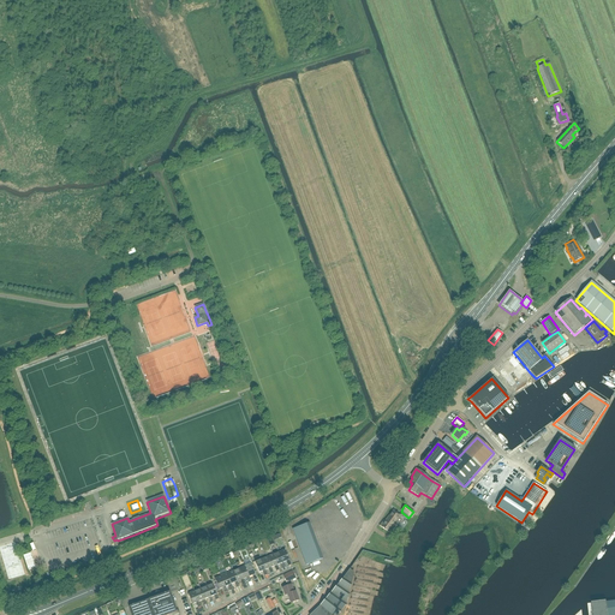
[(383,520),(380,526),(389,532),(392,529),(394,531),(404,518),(394,511),(386,521),(383,520)]
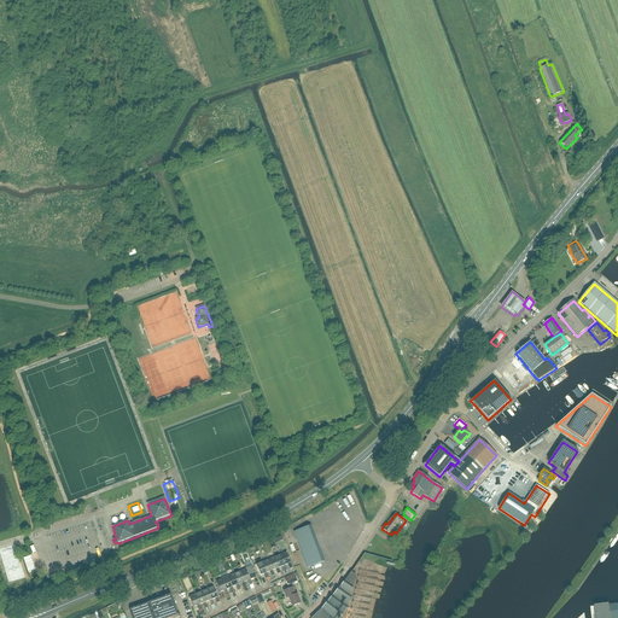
[(474,522),(461,525),(464,534),(487,528),(485,520),(476,523),(474,522)]
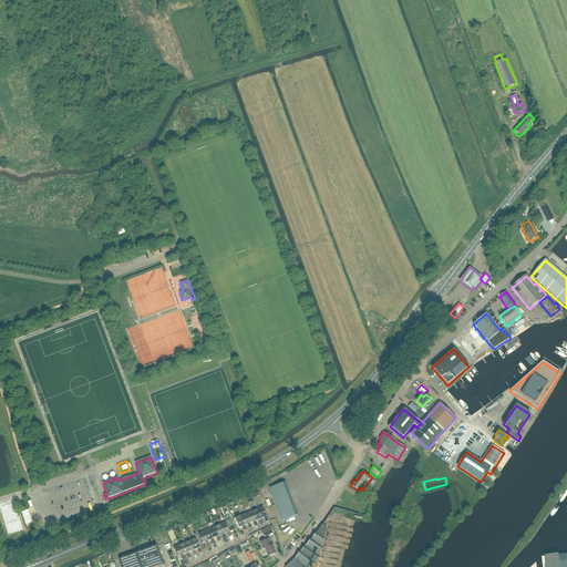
[(269,488),(276,505),(291,498),(285,483),(269,488)]
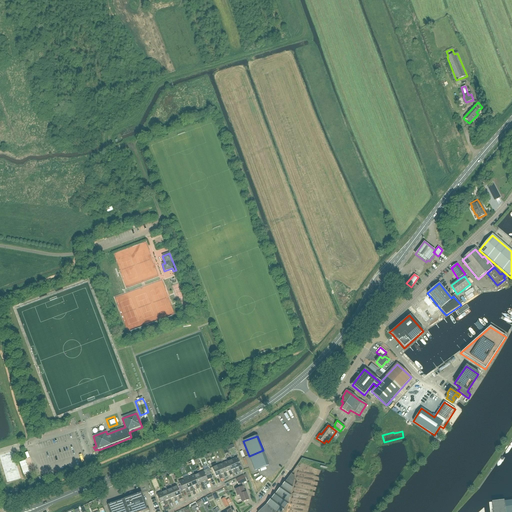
[(421,461),(416,440),(410,441),(414,463),(421,461)]
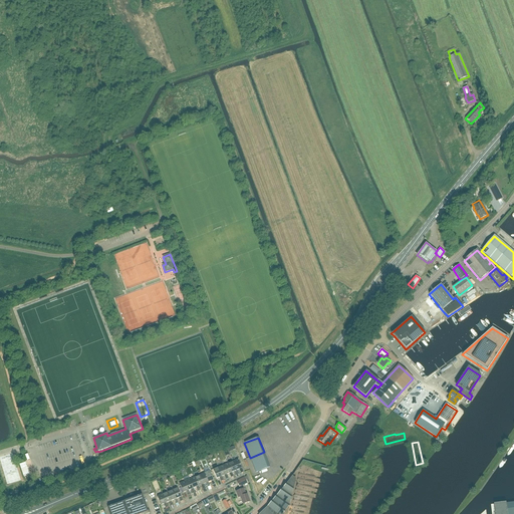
[(264,452),(250,458),(255,473),(269,468),(264,452)]
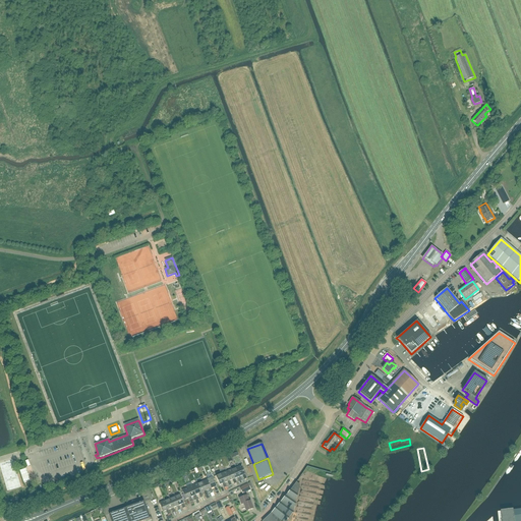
[(236,467),(240,477),(242,476),(244,479),(246,478),(241,465),(236,467)]
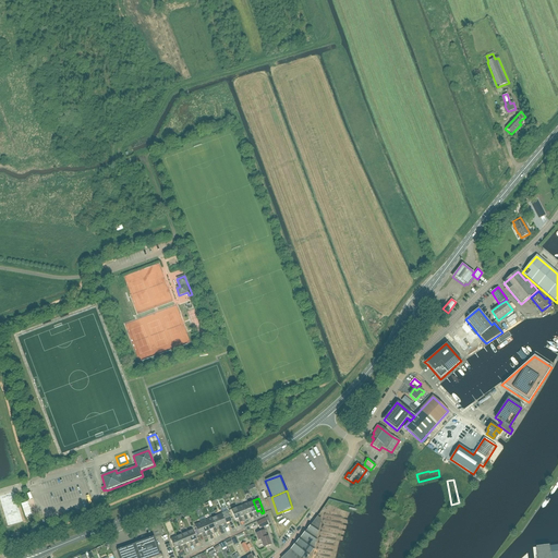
[(247,504),(252,513),(254,512),(256,516),(255,517),(256,519),(259,517),(258,516),(258,514),(257,511),(253,500),(247,504)]
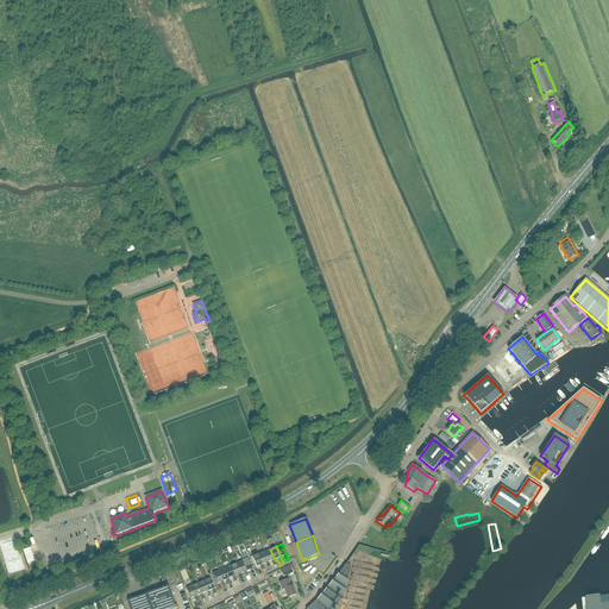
[(264,552),(268,563),(271,562),(274,566),(276,565),(275,560),(270,550),(264,552)]
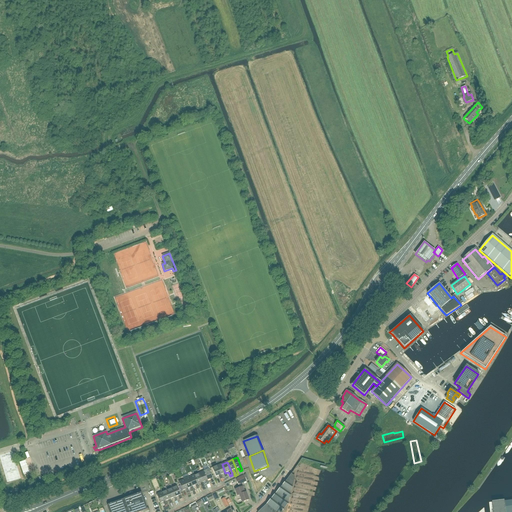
[(222,464),(217,466),(221,475),(223,474),(225,478),(227,477),(225,473),(222,464)]
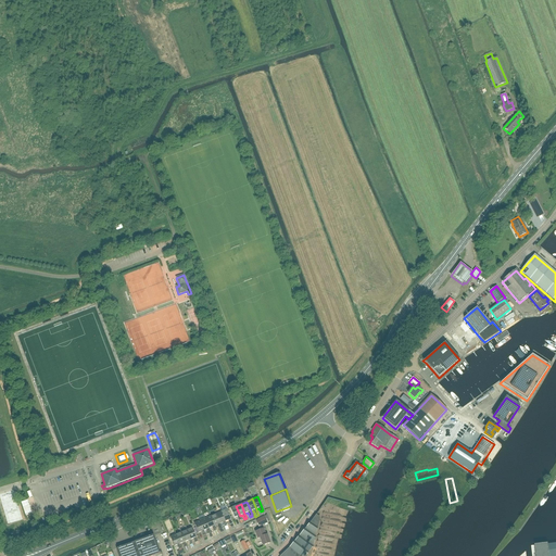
[(240,516),(236,506),(230,508),(234,518),(237,517),(239,521),(241,520),(240,516)]
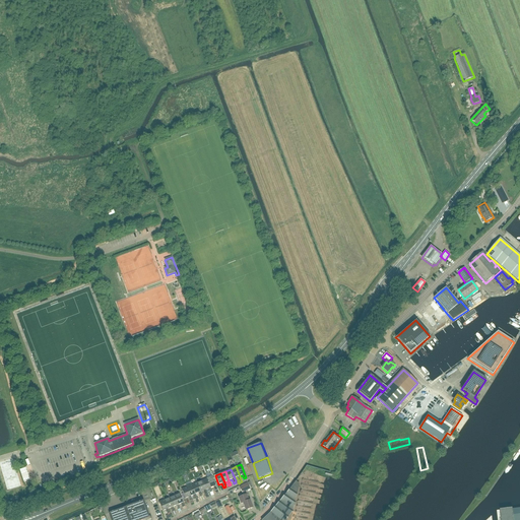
[(206,478),(210,489),(213,486),(215,491),(217,490),(211,476),(206,478)]
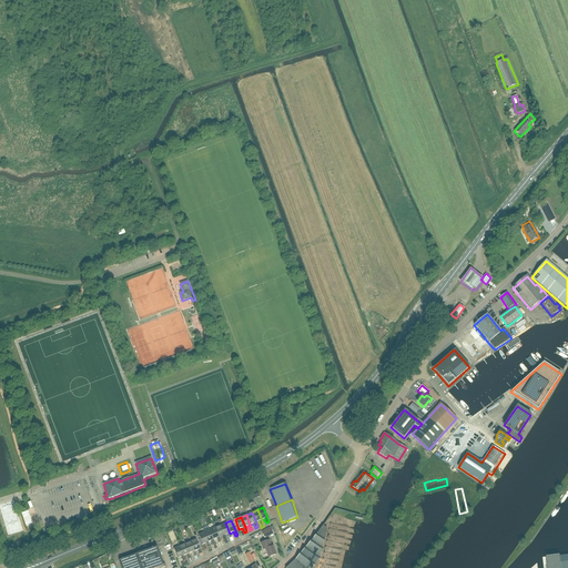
[(220,526),(224,536),(227,535),(230,541),(233,540),(230,534),(225,523),(220,525),(220,526)]
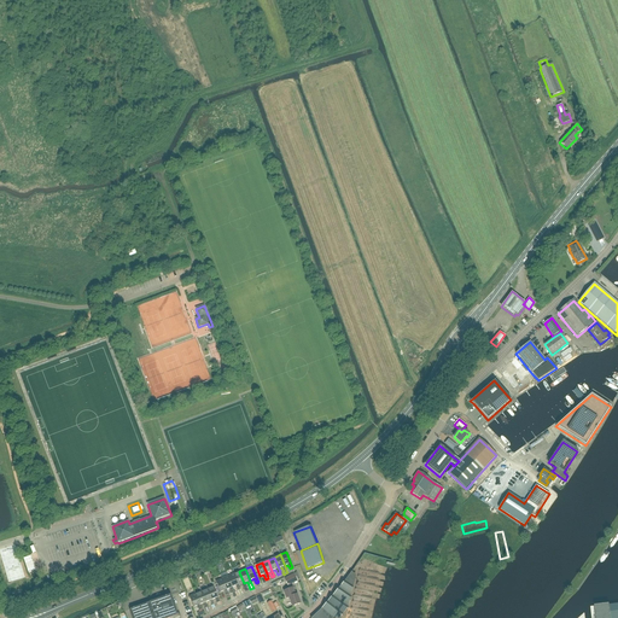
[(361,617),(373,570),(366,569),(354,617),(361,617)]
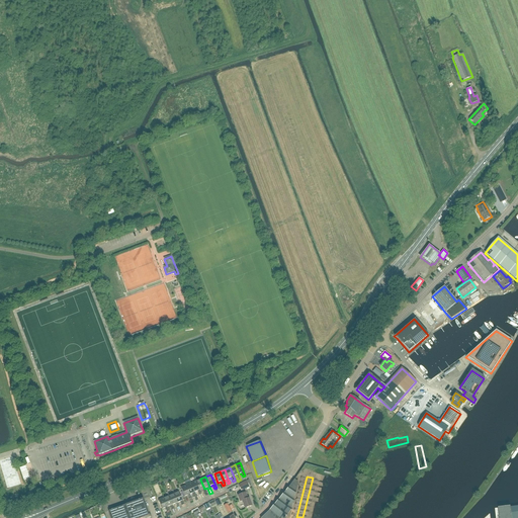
[(204,489),(200,480),(200,479),(195,482),(199,491),(202,490),(205,497),(207,496),(204,489)]
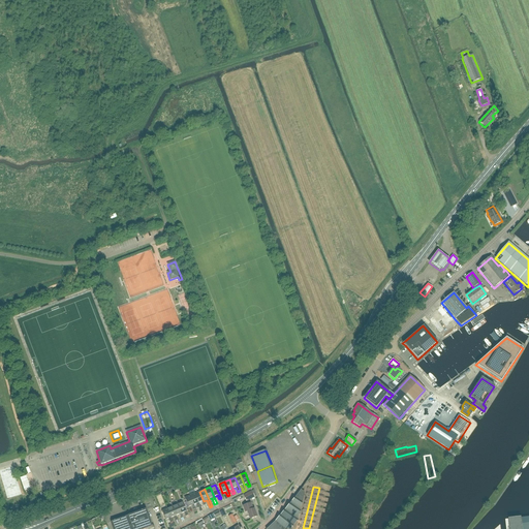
[(290,528),(299,520),(305,493),(303,492),(301,491),(296,498),(275,522),(267,528),(290,528)]
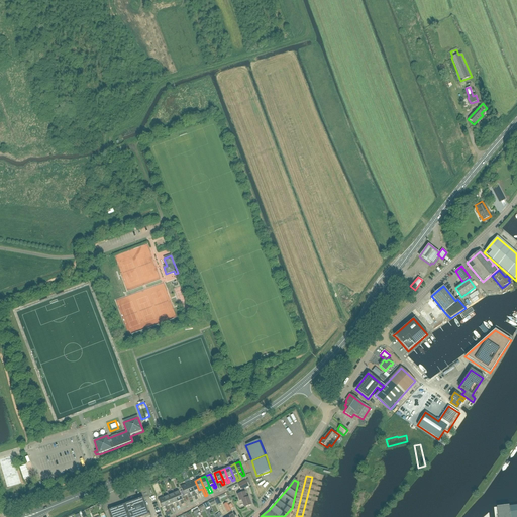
[(195,481),(190,483),(194,492),(197,491),(199,495),(200,498),(203,497),(199,490),(195,481)]
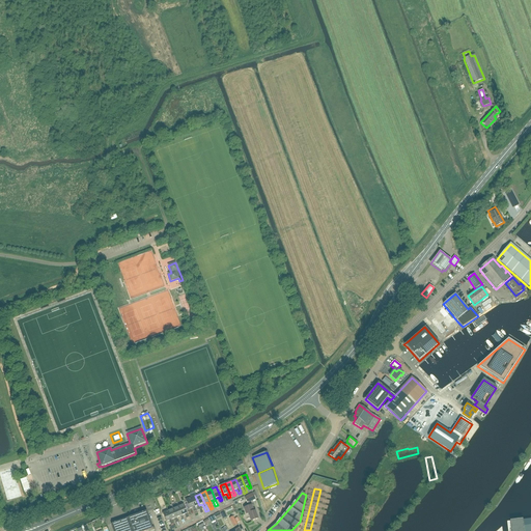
[(244,498),(247,504),(255,500),(253,494),(244,498)]
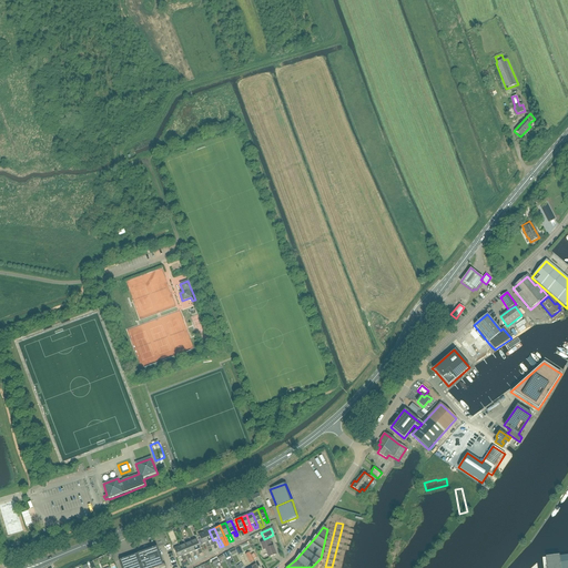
[(213,540),(209,530),(204,533),(209,543),(211,541),(213,546),(215,545),(213,540)]
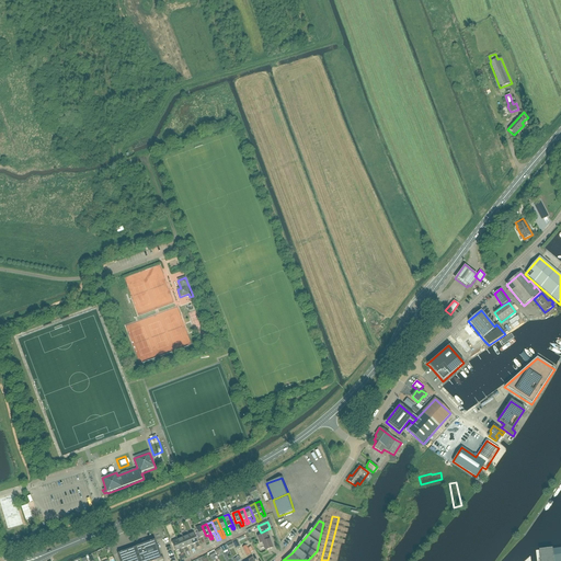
[(207,540),(206,536),(202,526),(195,528),(199,538),(203,537),(205,541),(207,540)]
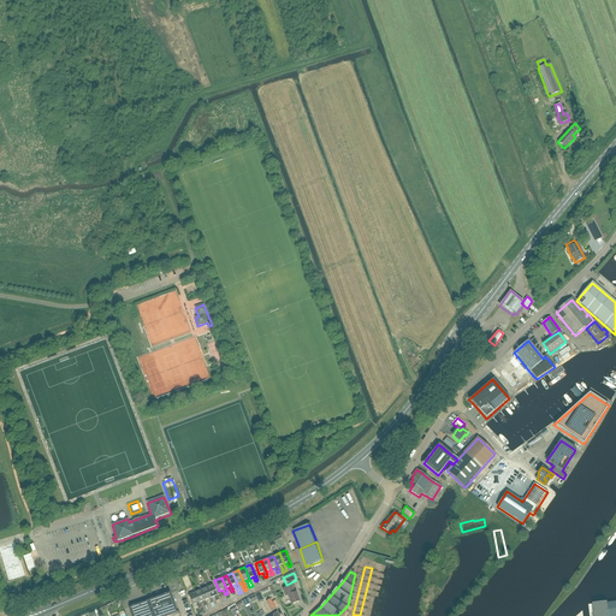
[(206,587),(211,598),(214,597),(217,604),(218,604),(220,603),(213,585),(206,587)]
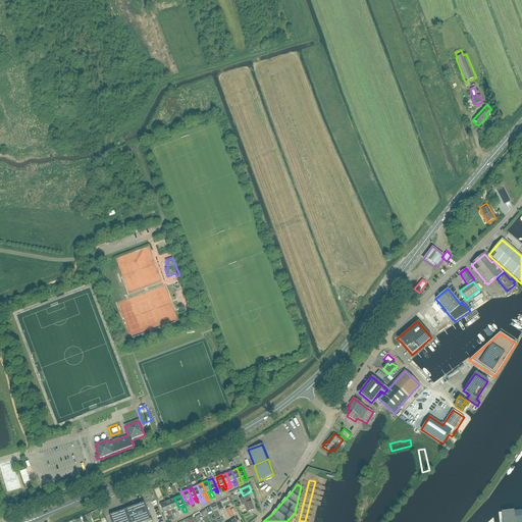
[(240,500),(242,506),(244,505),(247,512),(253,510),(251,503),(249,503),(247,497),(240,500)]
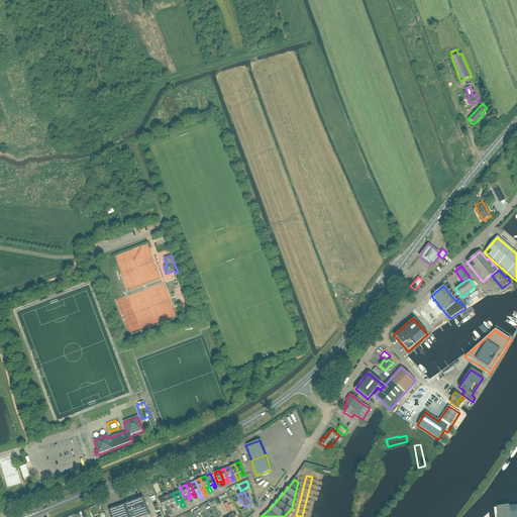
[(168,495),(172,504),(175,503),(178,510),(180,509),(177,502),(173,493),(168,495)]
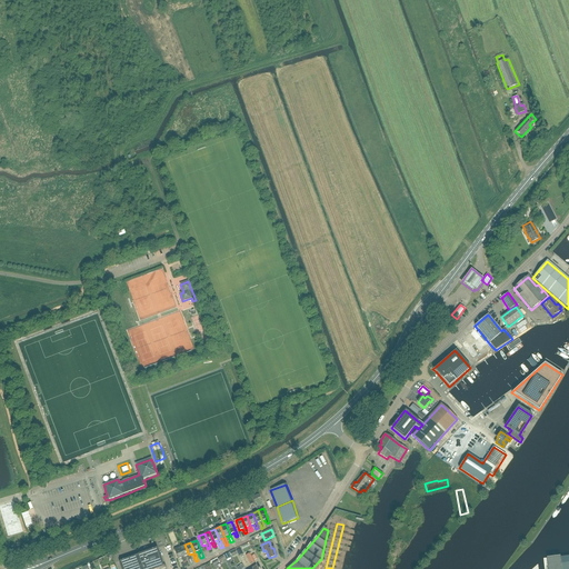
[(189,555),(185,545),(180,547),(183,557),(187,556),(189,560),(188,560),(190,565),(192,563),(189,555)]
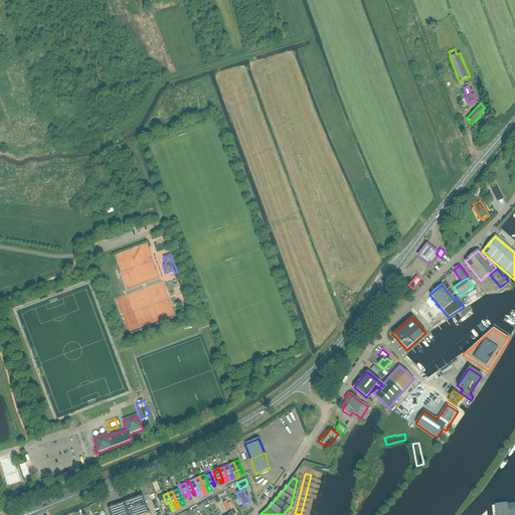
[(166,504),(163,495),(157,497),(161,506),(164,505),(166,509),(168,508),(166,504)]
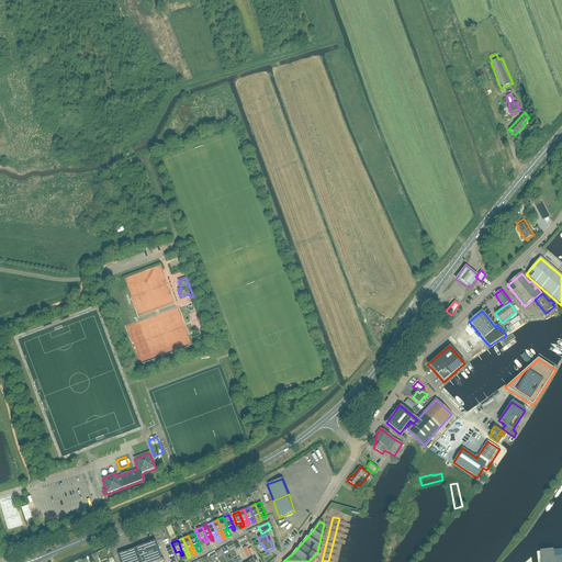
[(119,554),(117,555),(119,560),(119,561),(155,561),(161,560),(158,551),(155,541),(119,554)]
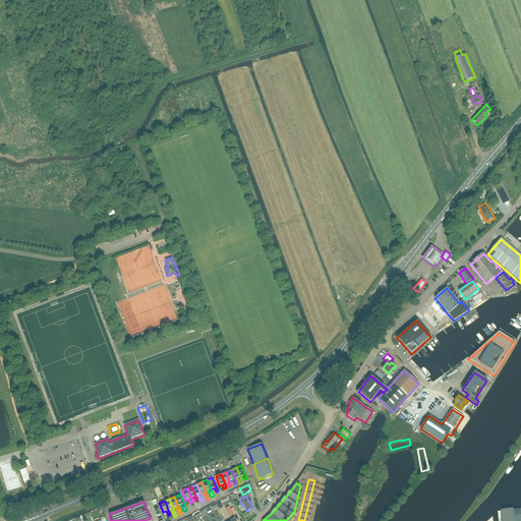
[(229,507),(225,509),(229,517),(233,514),(229,507)]
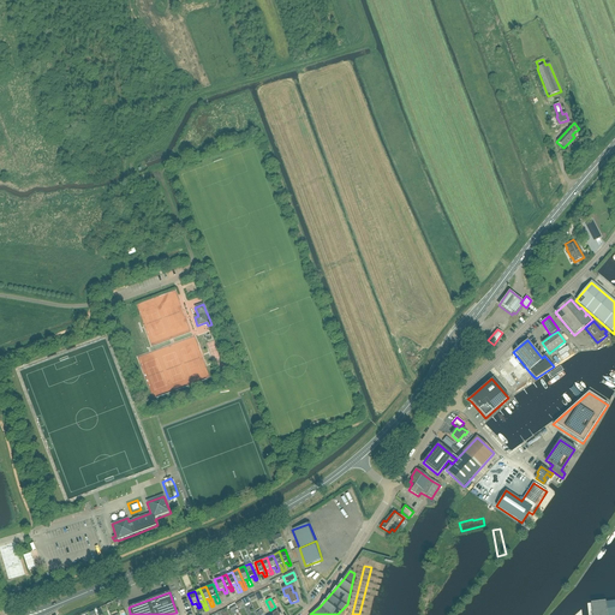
[(614,614),(614,604),(589,608),(589,614),(614,614)]
